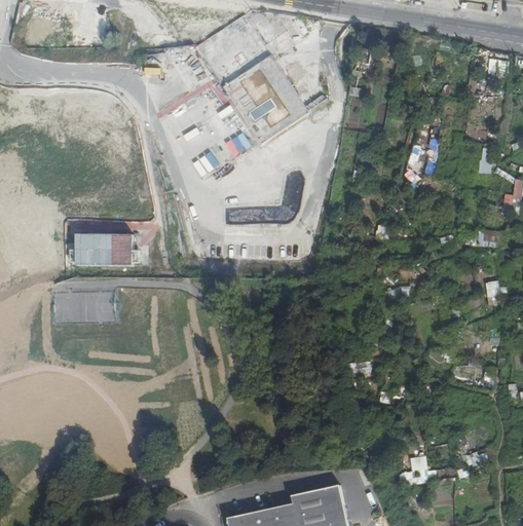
[(246,142),(239,123),(195,138),(190,120),(184,122),(193,151),(204,148),(209,161),(246,150),(244,143),(246,142)]
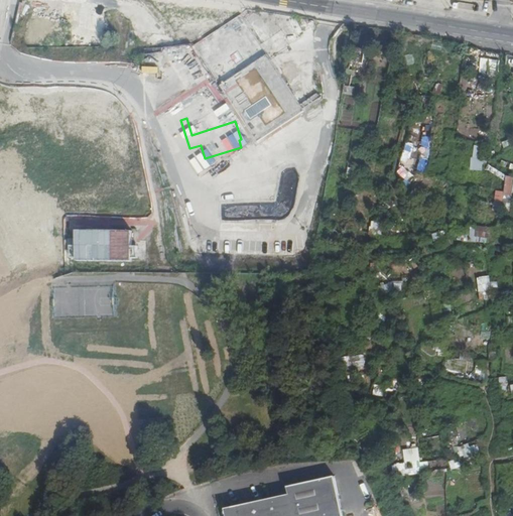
[(480,170),(481,145),(471,144),(469,169),(480,170)]
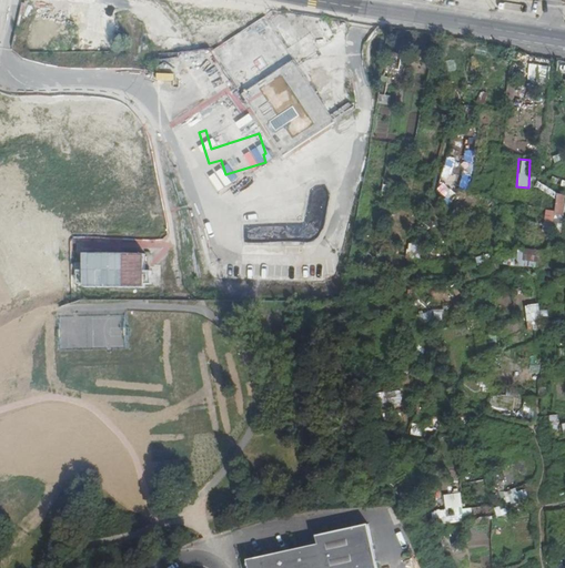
[(562,214),(564,195),(556,193),(552,212),(562,214)]
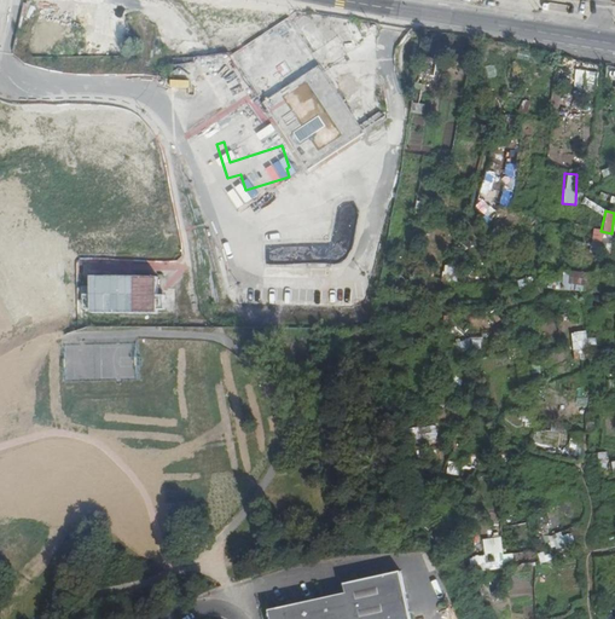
[(308,221),(309,239),(325,238),(324,220),(308,221)]
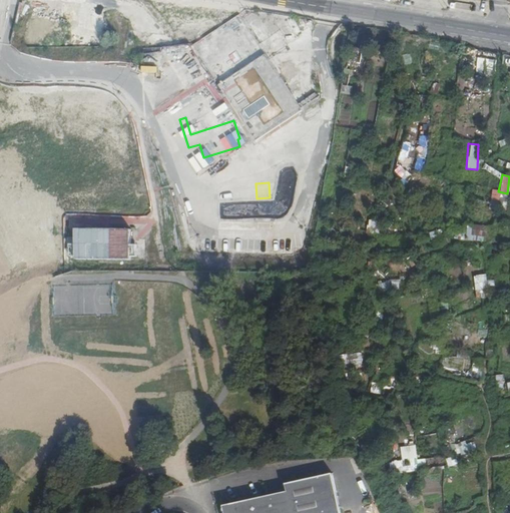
[(489,200),(497,201),(499,190),(491,189),(489,200)]
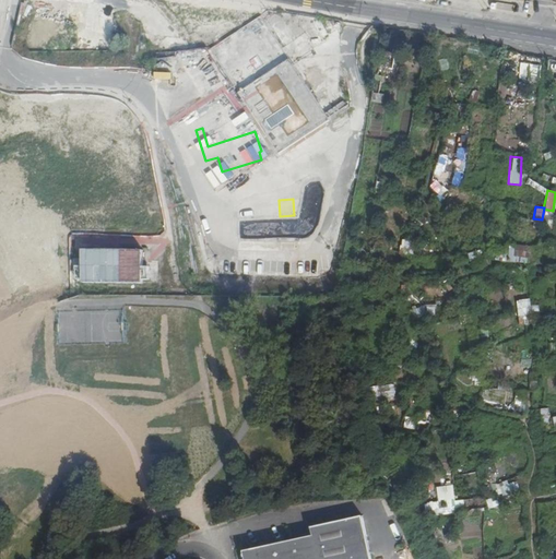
[(529,246),(508,245),(506,262),(528,263),(529,246)]
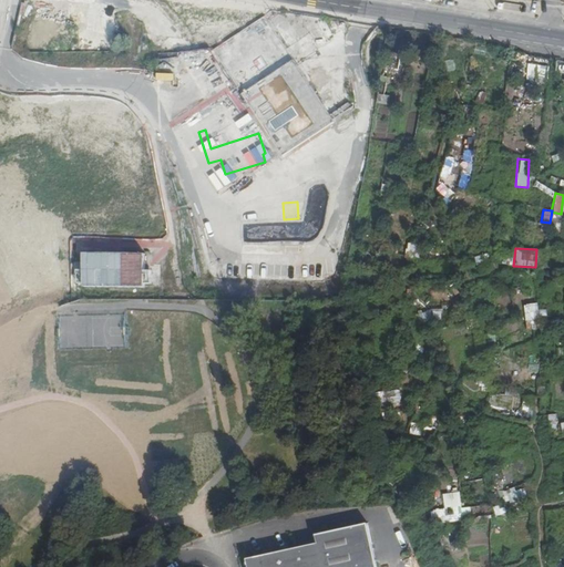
[(151,253),(82,251),(81,286),(151,287),(151,253)]
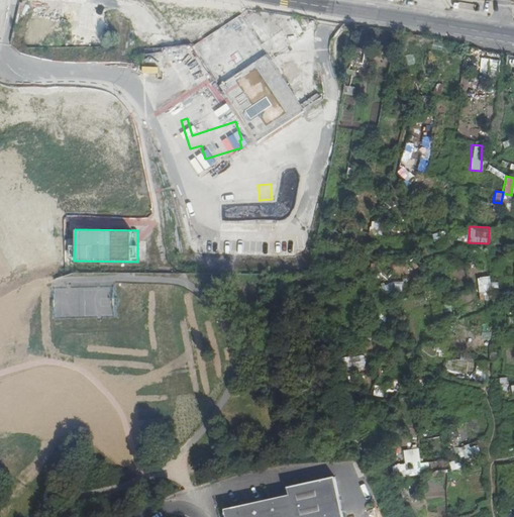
[(251,254),(252,239),(197,236),(196,252),(251,254)]
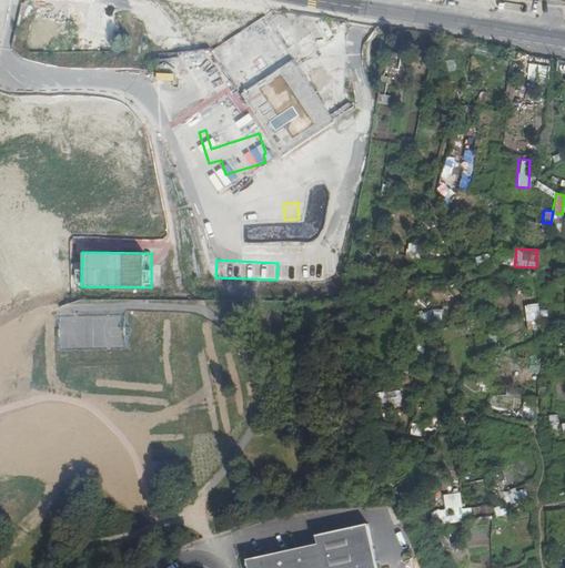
[(295,263),(295,279),(309,279),(309,263),(295,263)]
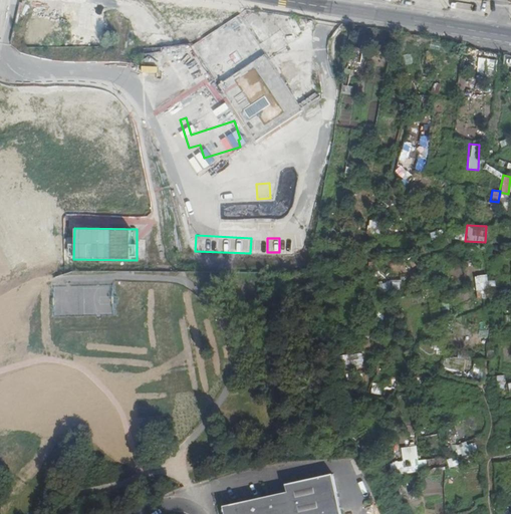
[(491,280),(486,280),(486,275),(475,274),(474,295),(490,296),(491,280)]
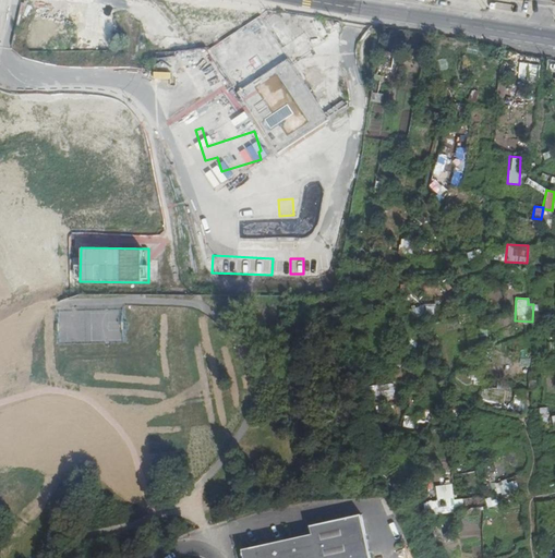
[(435,512),(453,512),(453,500),(435,499),(435,512)]
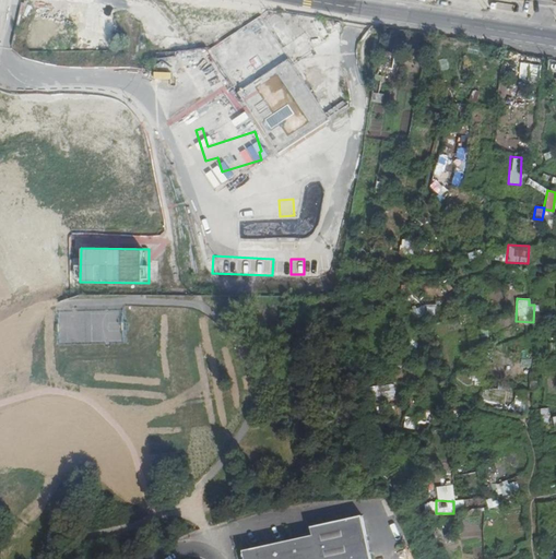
[(368,558),(359,515),(308,526),(309,534),(243,547),(240,552),(241,558),(368,558)]
